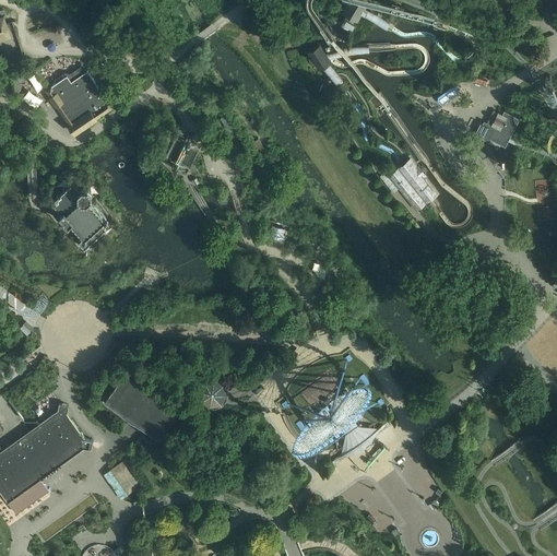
[(348,15),(354,19),(356,15),(362,6),(353,0),(347,0),(341,11),(345,13),(348,15)]
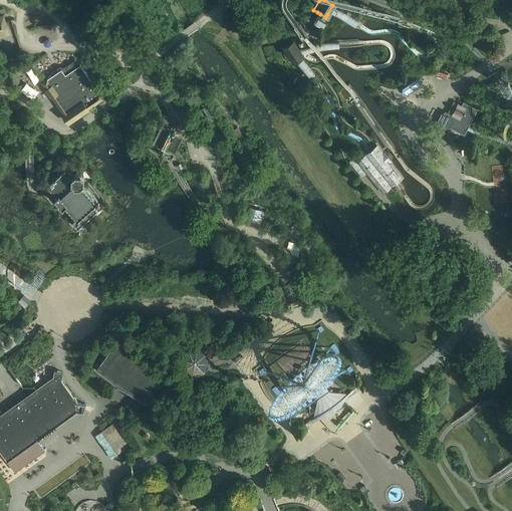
[(326,21),(321,29),(327,33),(332,24),(326,21)]
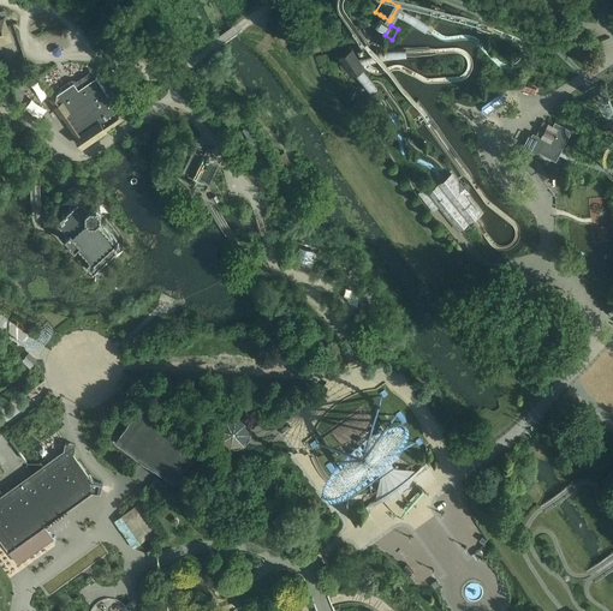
[(341,64),(347,72),(361,64),(358,61),(347,45),(334,53),(337,55),(332,59),(338,67),(341,64)]
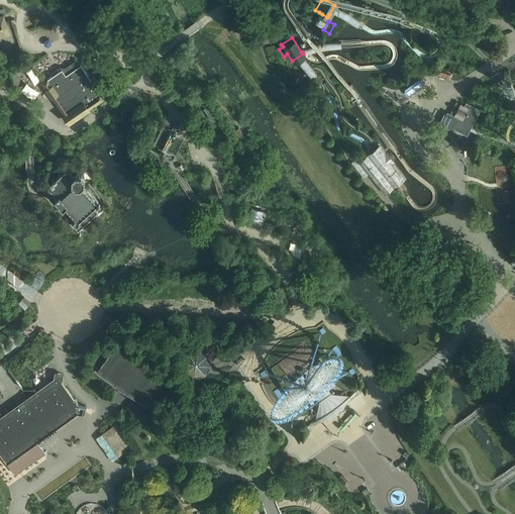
[(40,85),(50,102),(86,78),(79,68),(64,78),(60,72),(40,85)]
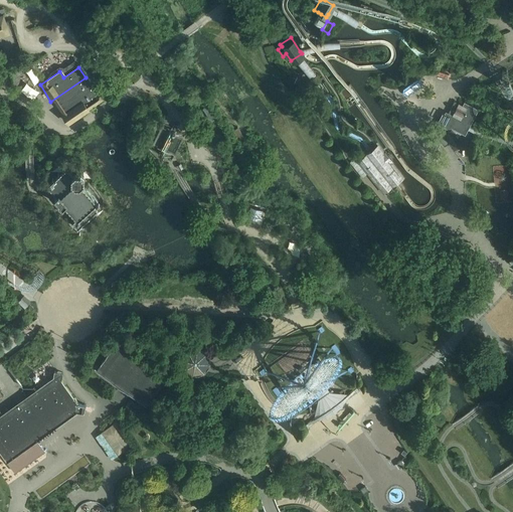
[(90,84),(86,77),(50,102),(67,127),(84,115),(82,113),(102,100),(90,84)]
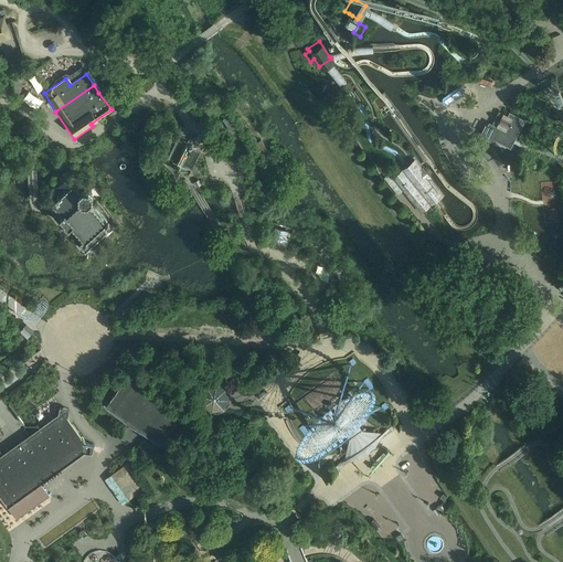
[(444,112),(464,99),(455,87),(436,101),(444,112)]
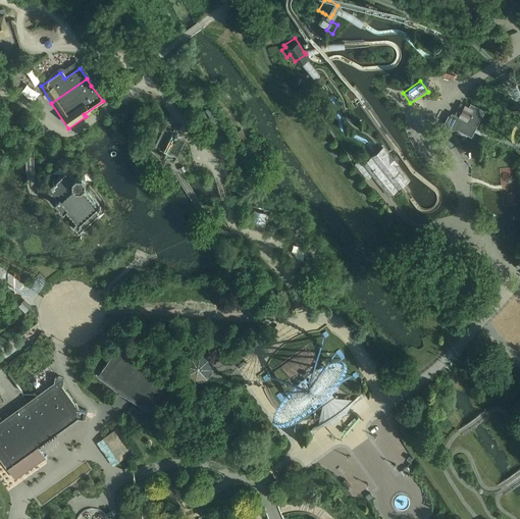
[(460,153),(468,148),(463,140),(466,138),(470,140),(473,135),(474,133),(476,131),(483,115),(468,106),(466,109),(462,107),(456,119),(461,121),(458,127),(454,136),(447,141),(452,148),(455,146),(460,153)]
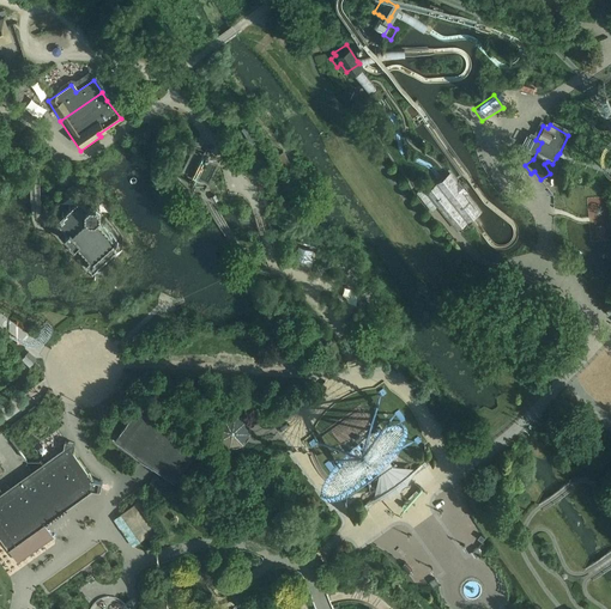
[(256,141),(249,132),(243,135),(250,146),(256,141)]
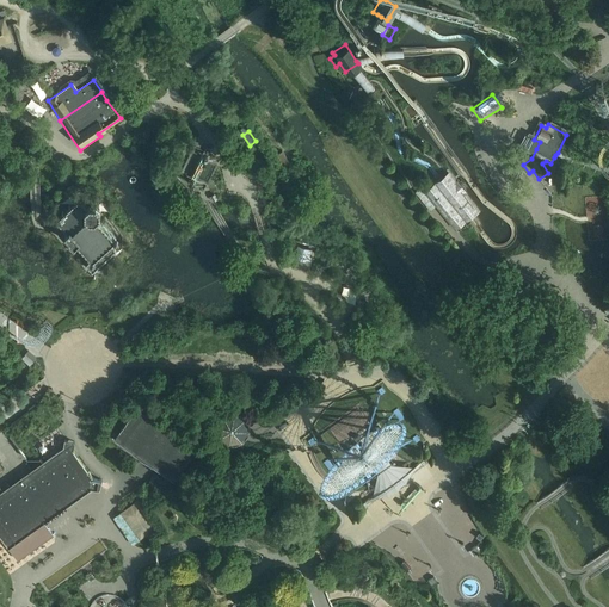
[(518,152),(531,159),(536,149),(540,142),(534,140),(527,136),(522,143),(518,152)]
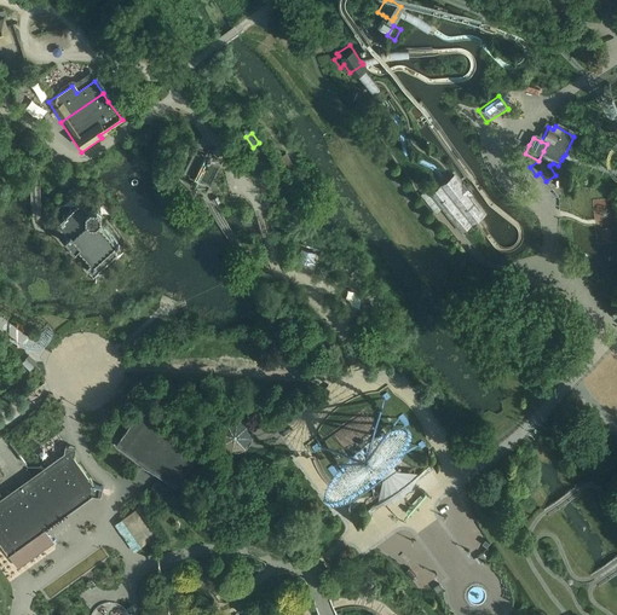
[(292,167),(283,155),(277,160),(286,172),(292,167)]
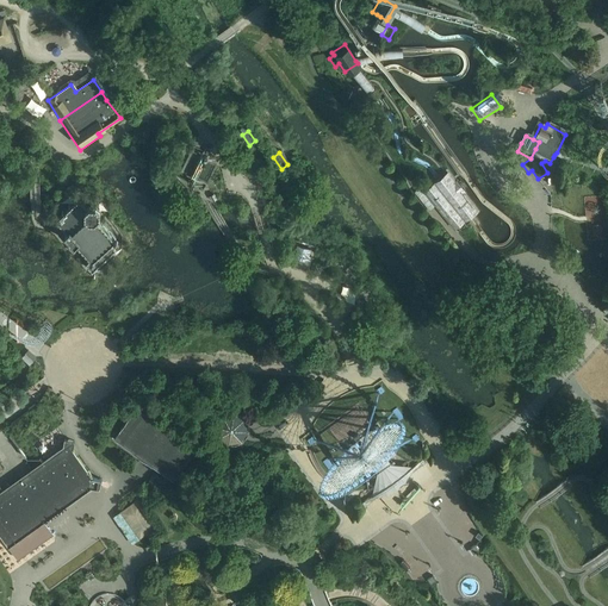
[(436,183),(429,189),(458,227),(478,211),(448,174),(447,175),(445,176),(444,177),(442,179),(440,181),(438,182),(436,183)]
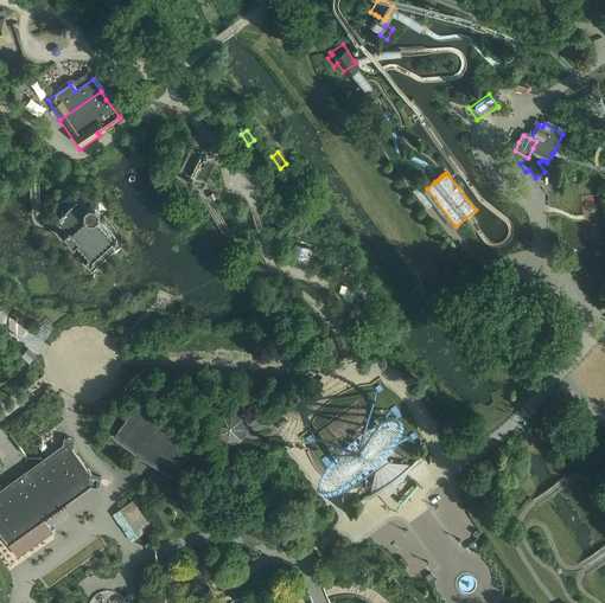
[(51,222),(56,222),(56,223),(58,224),(62,229),(59,230),(58,231),(71,245),(75,243),(89,258),(86,262),(83,263),(89,270),(99,262),(101,261),(113,250),(107,243),(113,238),(94,218),(96,216),(96,210),(93,206),(87,205),(84,207),(80,203),(76,203),(72,201),(65,209),(63,211),(56,217),(53,217),(51,217),(51,219),(51,222)]
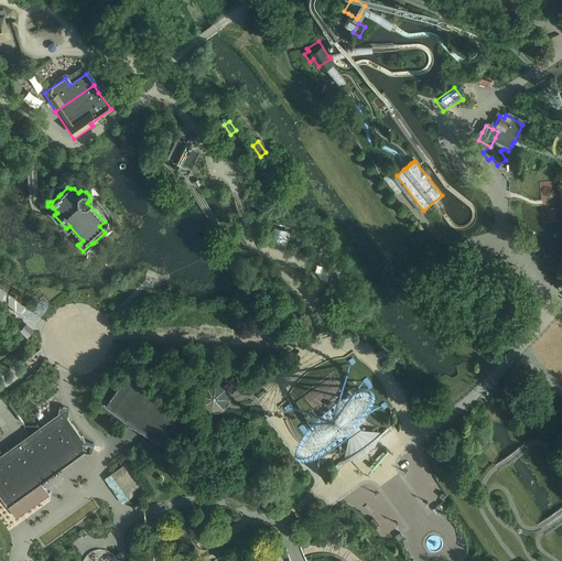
[(271,228),(270,238),(281,241),(282,240),(284,240),(285,233),(271,228)]
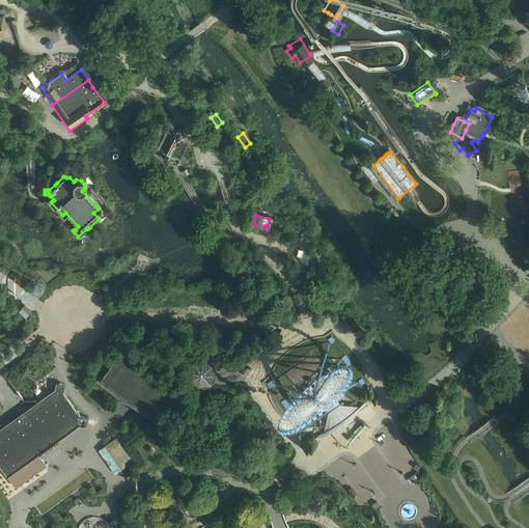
[(458,302),(451,292),(447,295),(454,305),(458,302)]
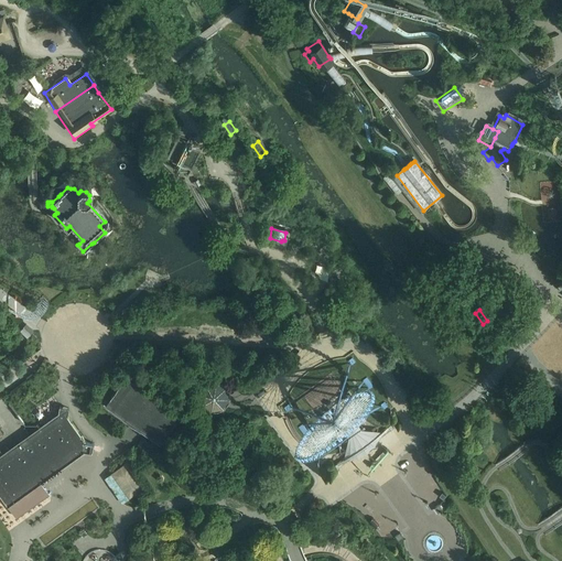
[(19,330),(17,333),(24,340),(28,335),(19,330)]
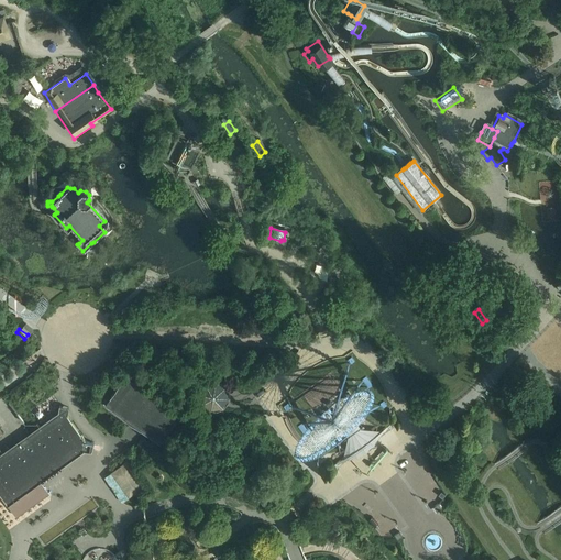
[(332,404),(348,365),(330,404),(286,409),(287,410),(330,405),(299,428),(331,406),(331,407),(293,436),(296,440),(334,412),(336,413),(305,436),(305,437),(337,414),(318,454),(319,454),(338,414),(381,410),(380,409),(338,413),(366,392),(366,391),(338,412),(337,410),(373,384),(370,380),(333,406),(332,405),(361,384),(361,383),(332,404)]
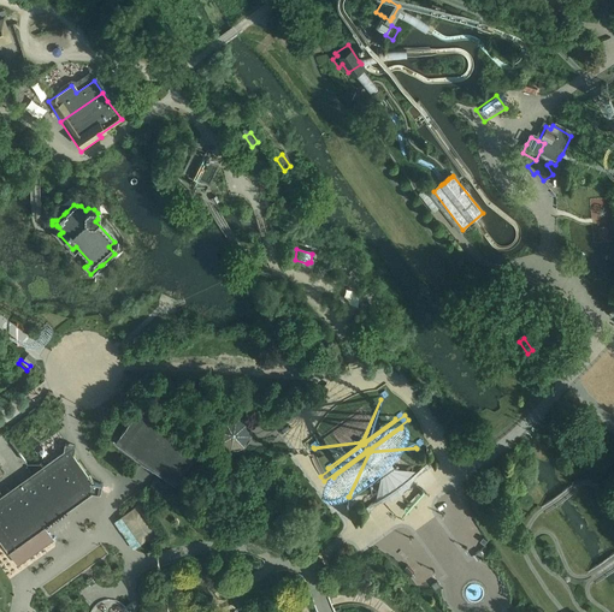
[(195,453),(135,410),(111,444),(137,462),(141,465),(161,479),(171,486),(195,453)]
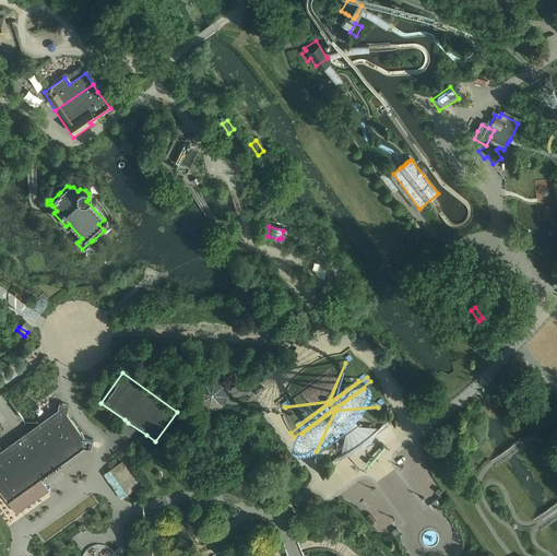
[(226,400),(226,398),(226,394),(225,391),(224,388),(222,386),(218,385),(216,383),(213,382),(211,382),(208,383),(204,385),(202,386),(200,388),(199,391),(198,393),(198,397),(198,399),(198,402),(200,405),(201,407),(204,409),(206,411),(209,411),(212,412),(215,411),(217,411),(222,407),(224,405),(225,402),(226,400)]
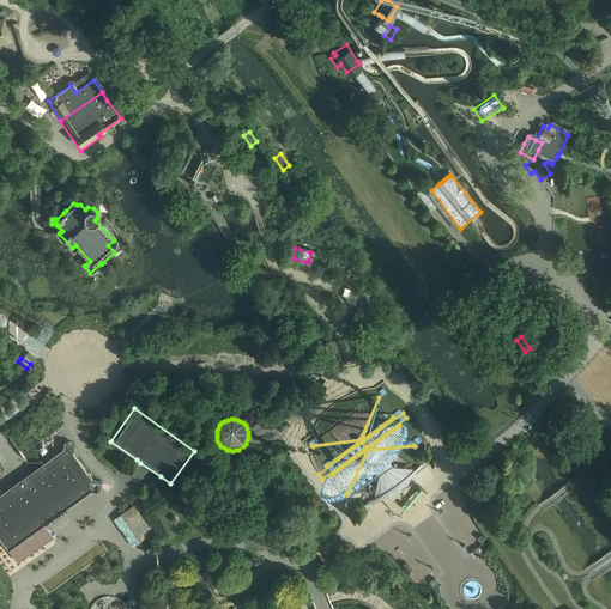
[(0,543),(16,565),(52,540),(43,528),(90,493),(98,494),(101,485),(91,483),(86,476),(66,448),(40,467),(0,494),(0,543)]
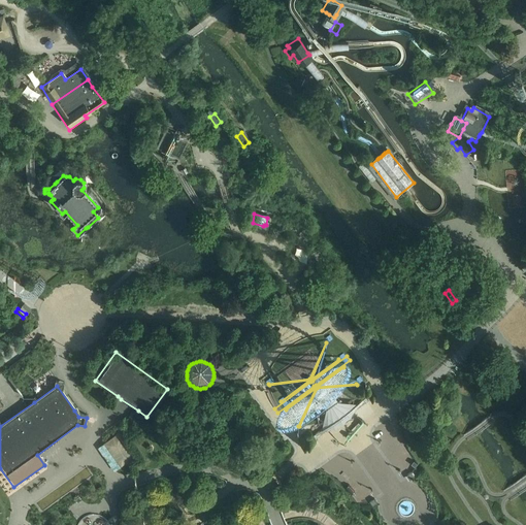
[(103,447),(102,448),(119,471),(134,460),(118,437),(103,447)]
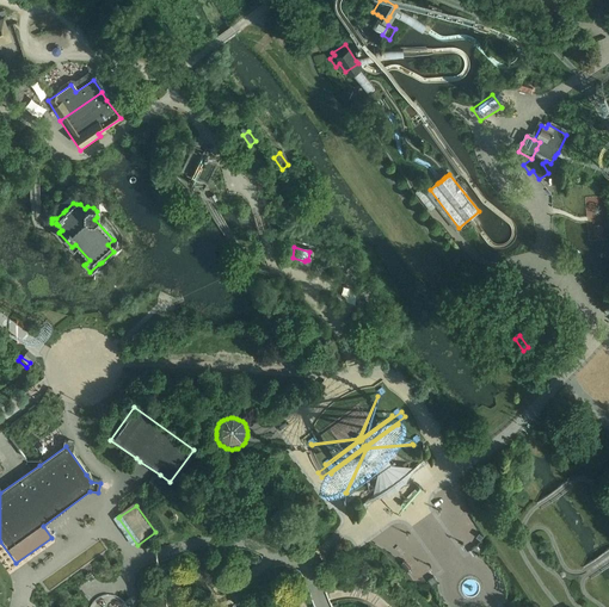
[(432,589),(429,578),(419,581),(423,593),(432,589)]
